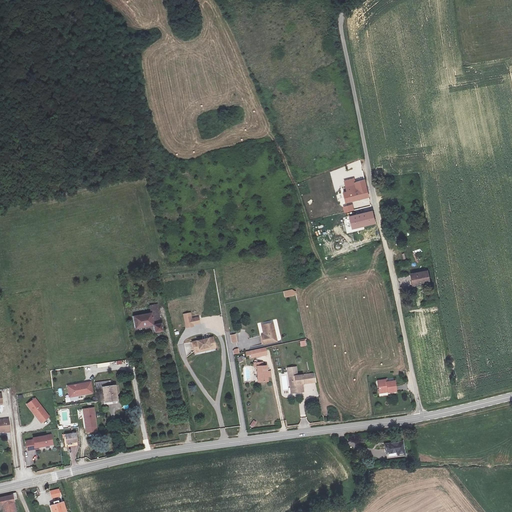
[(341,186),(345,200),(366,194),(362,177),(352,180),(352,183),(341,186)]
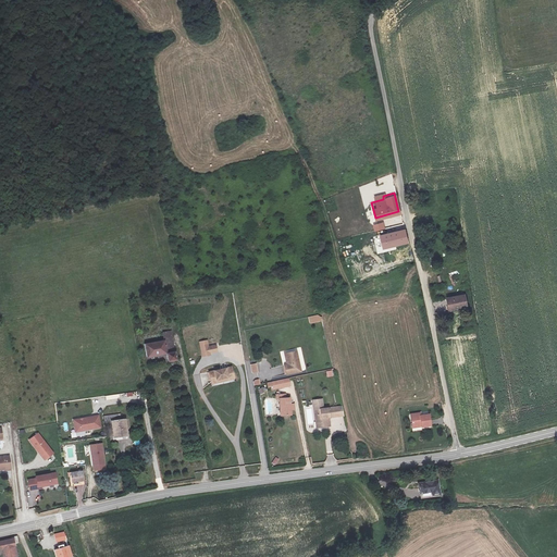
[(372,223),(374,231),(378,230),(382,229),(379,221),(372,223)]
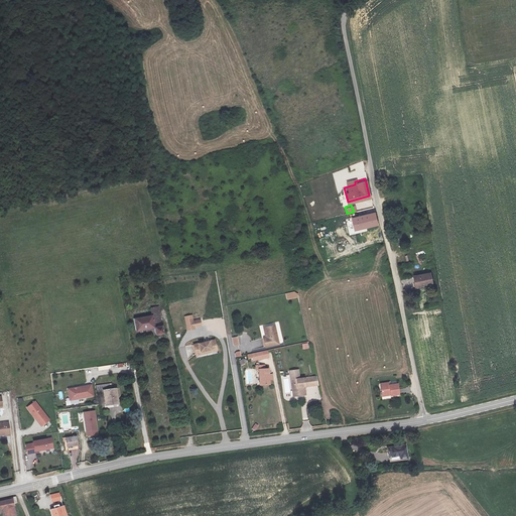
[(373,211),(352,218),(352,219),(355,229),(358,228),(361,236),(377,231),(374,223),(377,222),(373,211)]
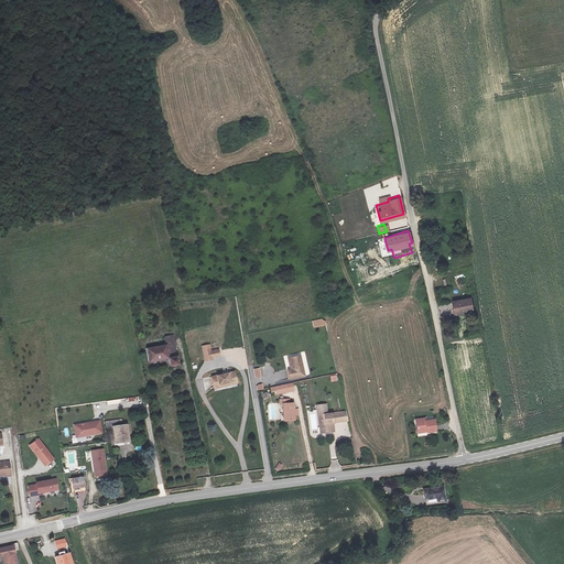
[(470,304),(468,291),(449,294),(452,307),(470,304)]
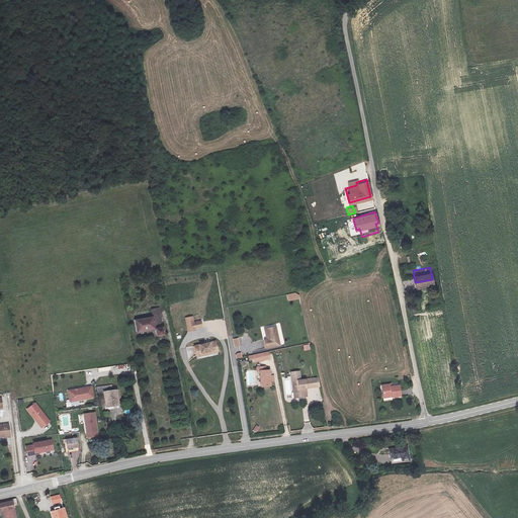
[(300,298),(298,292),(286,295),(288,301),(300,298)]
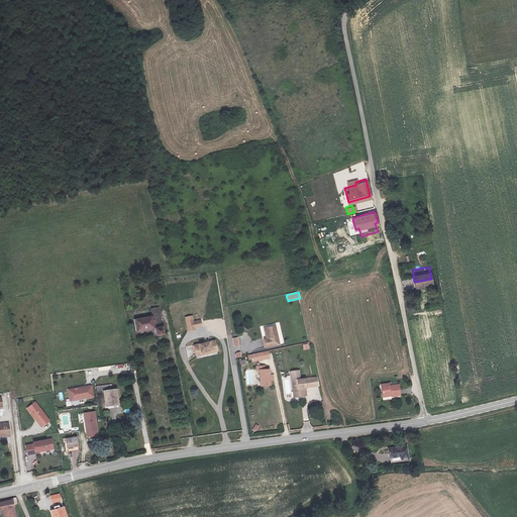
[(151,313),(132,315),(133,328),(152,326),(153,333),(161,332),(157,309),(150,310),(151,313)]
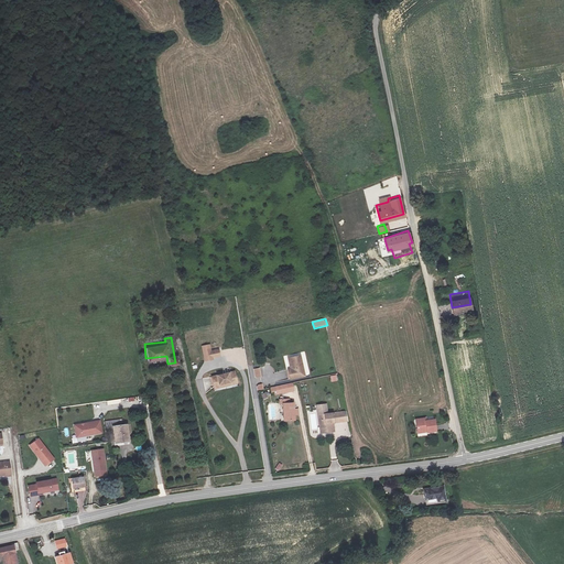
[(221,358),(219,349),(212,350),(210,344),(202,346),(204,361),(221,358)]
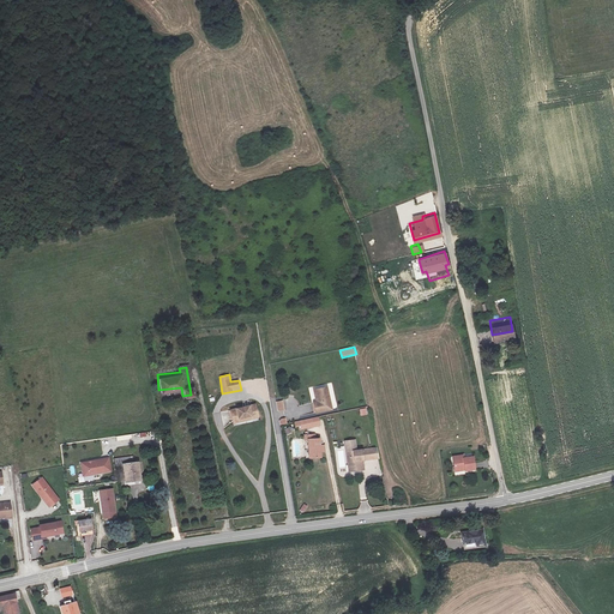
[(308,399),(311,409),(326,407),(323,384),(312,386),(314,398),(308,399)]
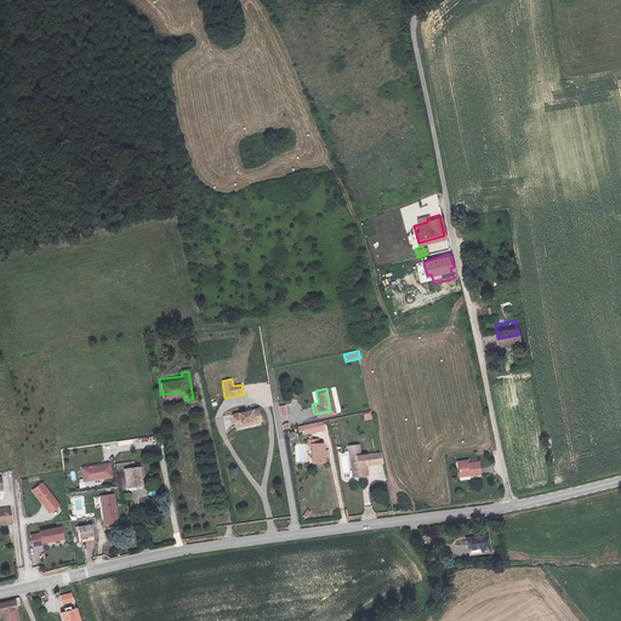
[(255,406),(229,410),(232,423),(239,422),(238,419),(250,417),(251,420),(257,419),(255,406)]
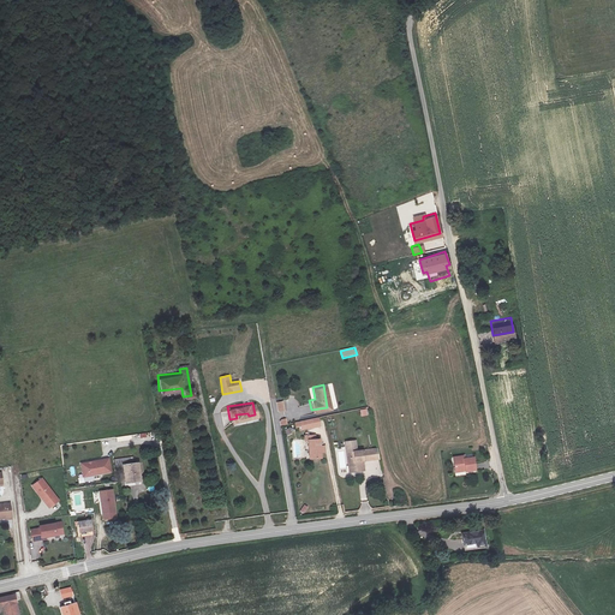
[(314,413),(290,418),(292,425),(316,422),(314,413)]
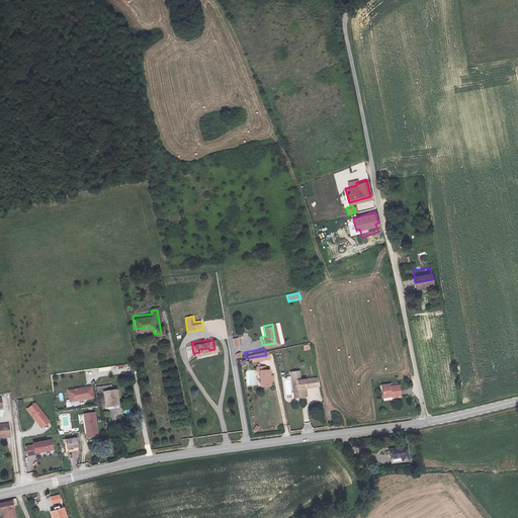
[(265,366),(256,366),(256,381),(265,381),(265,377),(265,373),(265,366)]
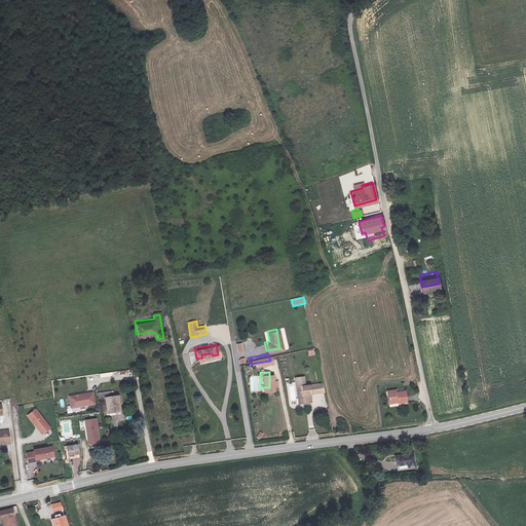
[(293,385),(294,396),(297,396),(298,402),(307,401),(306,391),(315,391),(315,383),(293,385)]
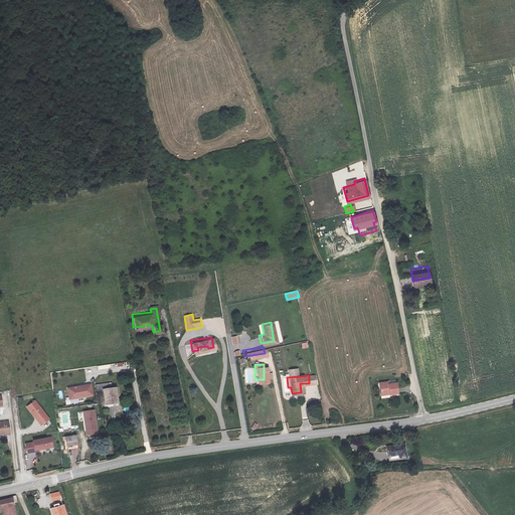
[(383,381),(375,381),(375,391),(381,391),(381,390),(383,390),(384,393),(391,393),(390,382),(383,383),(383,381)]
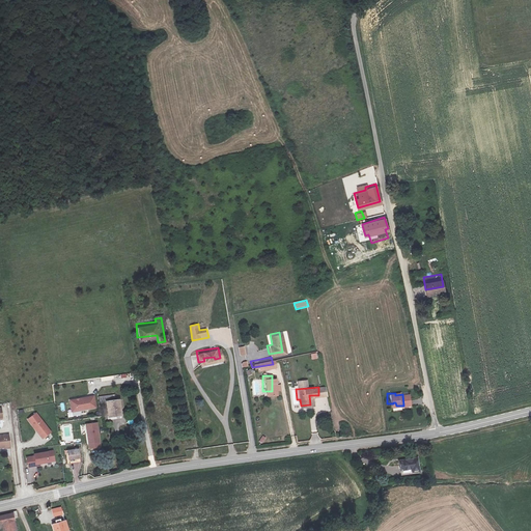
[(95,396),(70,399),(72,413),(96,409),(95,396)]
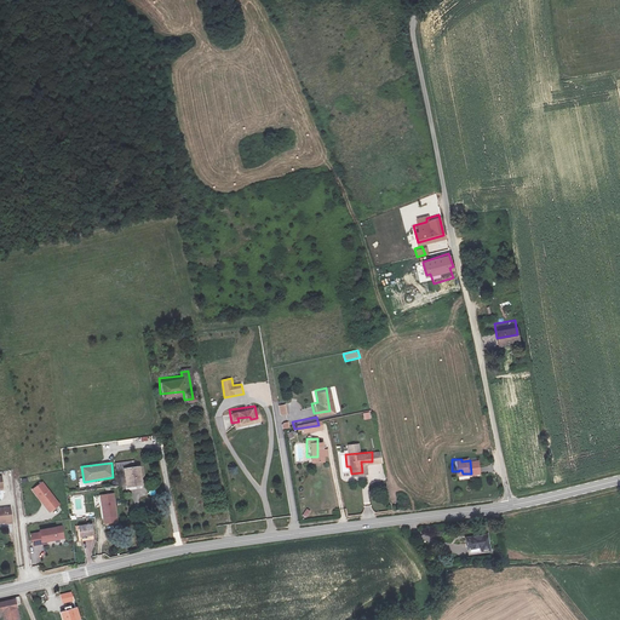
[(120,469),(122,487),(138,484),(136,466),(132,468),(131,463),(126,464),(126,469),(120,469)]
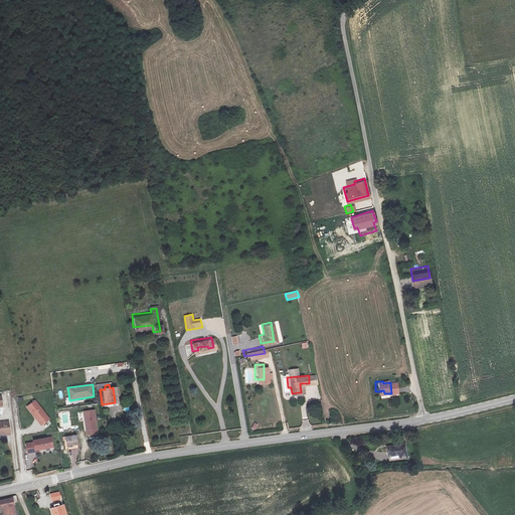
[(319,398),(319,386),(308,386),(309,396),(313,396),(313,399),(319,398)]
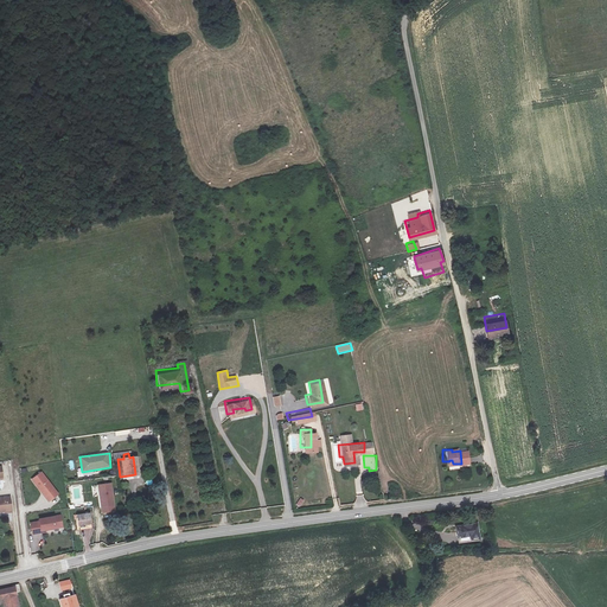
[(39,479),(30,485),(36,494),(38,493),(44,502),(42,504),(45,508),(55,500),(39,479)]
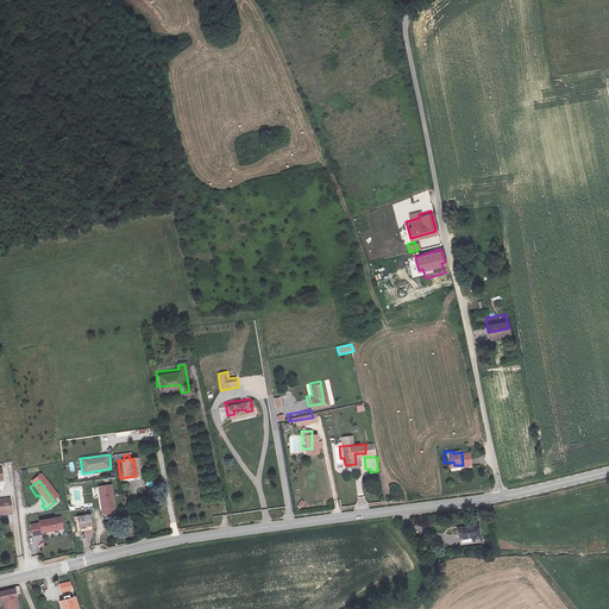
[(115,515),(113,485),(99,487),(101,516),(115,515)]
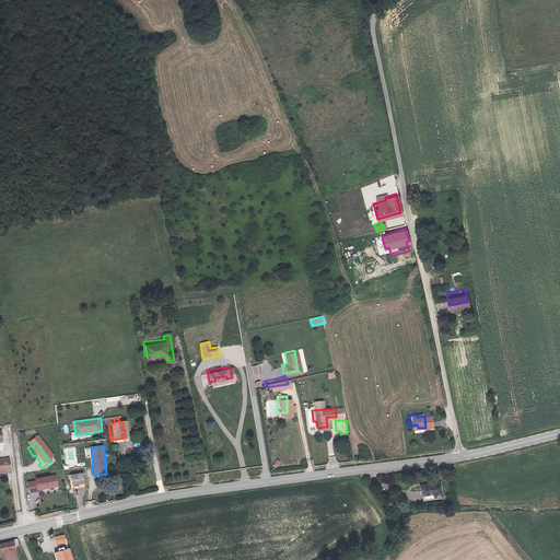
[(78,475),(67,477),(68,486),(80,485),(78,475)]
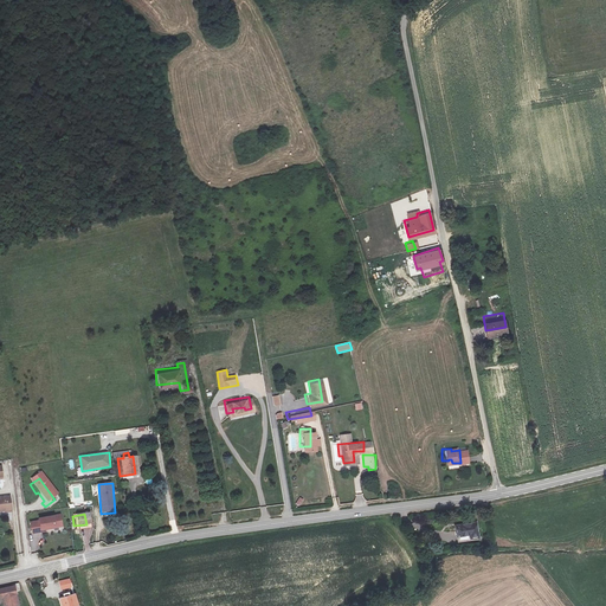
[(56,522),(34,526),(36,528),(26,529),(27,540),(37,539),(37,536),(40,535),(58,533),(56,522)]
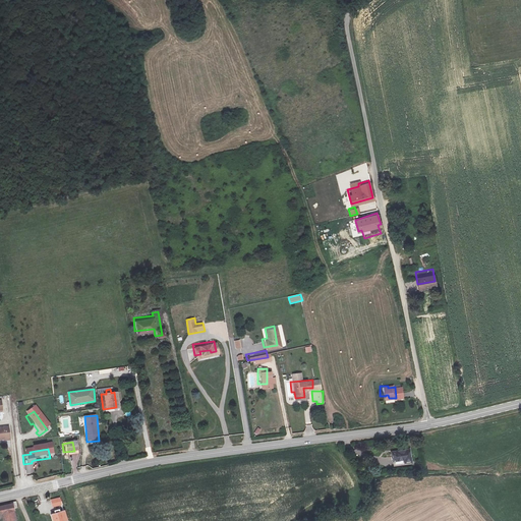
[(410,450),(392,453),(393,464),(397,463),(397,461),(406,460),(407,463),(412,462),(410,450)]
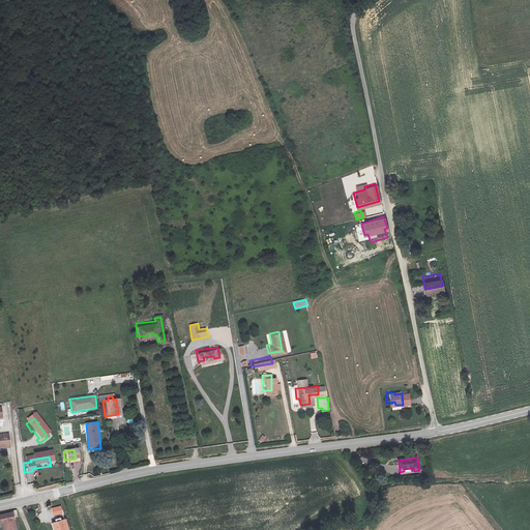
[(61,506),(51,508),(53,517),(63,514),(61,506)]
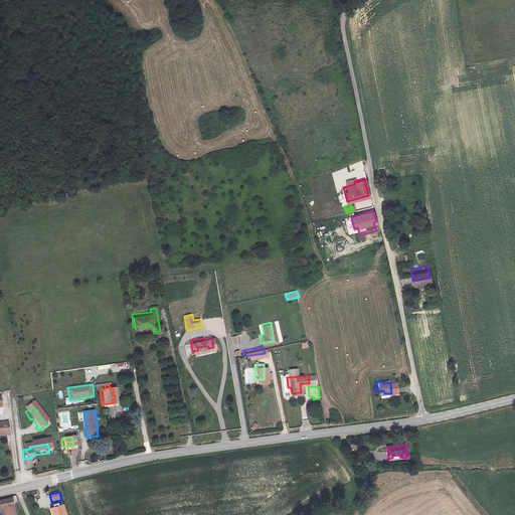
[(14,514),(12,506),(10,500),(0,502),(0,511),(1,514),(14,514)]
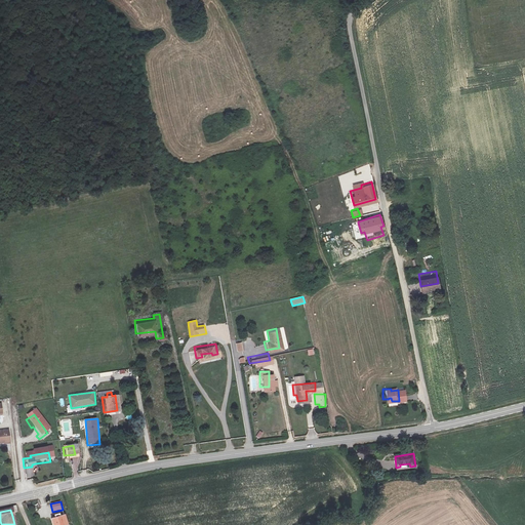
[(66,515),(53,520),(54,524),(66,524),(69,524),(66,515)]
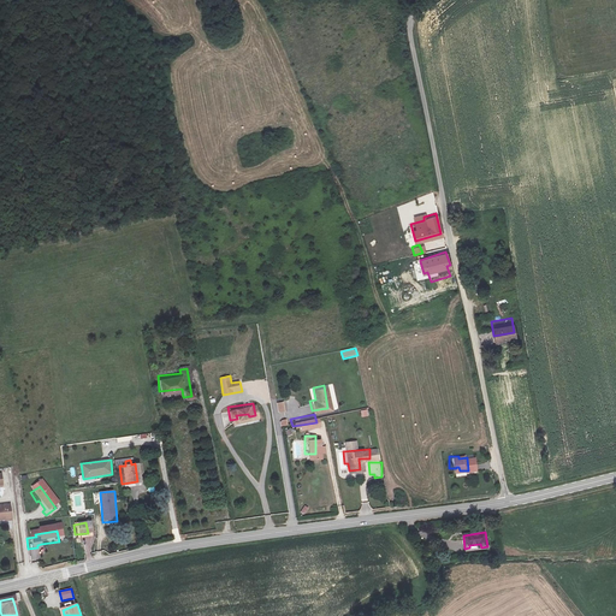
All buildings are outlined.
